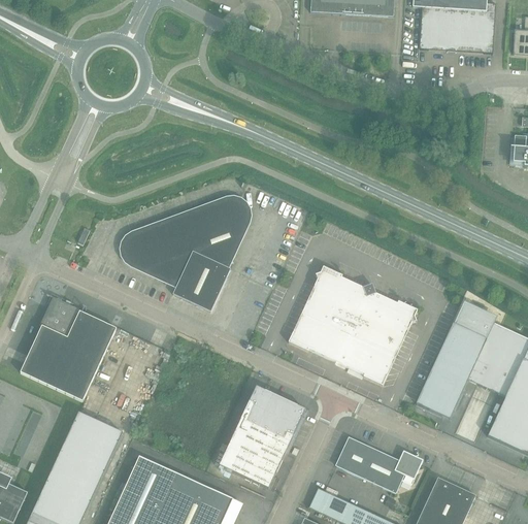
[(393,14),(394,4),(394,0),(310,0),(310,10),(393,14)]
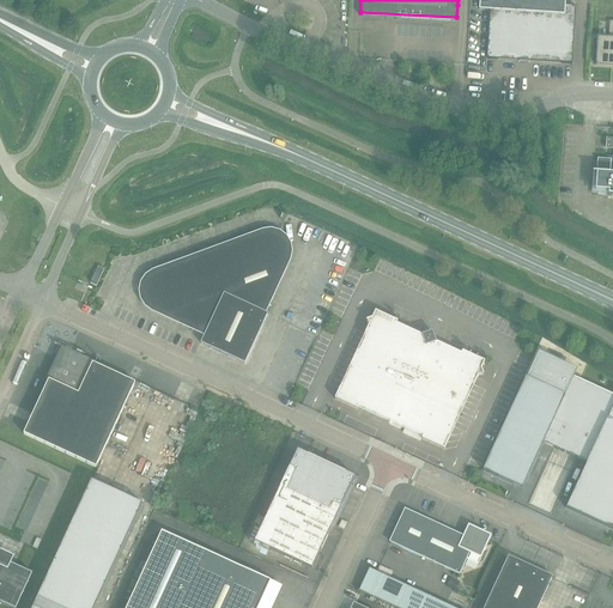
[(479,0),(479,6),(490,6),(487,42),(486,54),(571,59),(572,47),(575,2),(569,1),(565,1),(565,0),(479,0)]
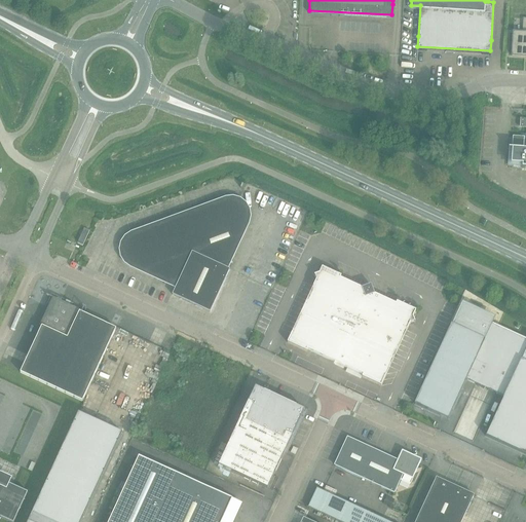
[(514,31),(513,49),(522,50),(521,52),(525,52),(525,15),(524,15),(523,32),(514,31)]
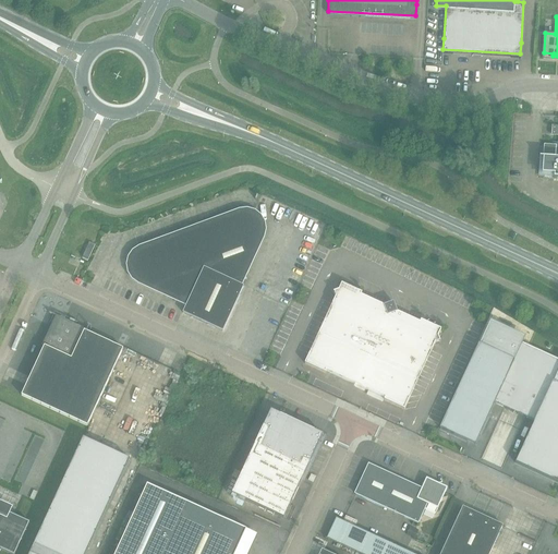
[(557,122),(553,123),(552,130),(557,130),(557,141),(544,141),(543,154),(540,154),(543,155),(542,170),(554,171),(553,175),(557,175),(557,122)]
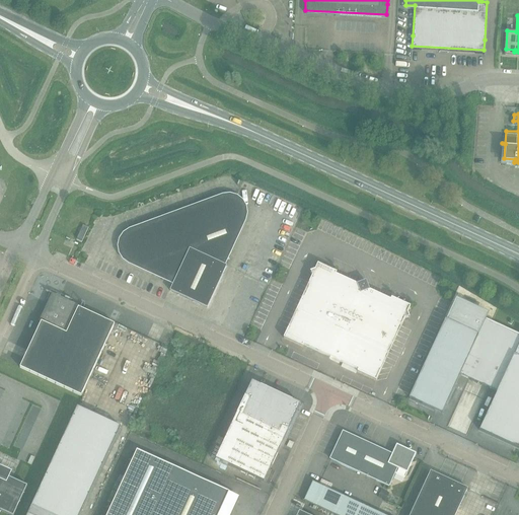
[(226,263),(222,261),(242,216),(243,210),(242,205),(239,200),(235,196),(229,195),(223,195),(130,229),(126,232),(122,237),(121,243),(122,248),(125,253),(130,258),(159,271),(158,273),(163,276),(164,273),(174,278),(169,287),(207,304),(226,263)]
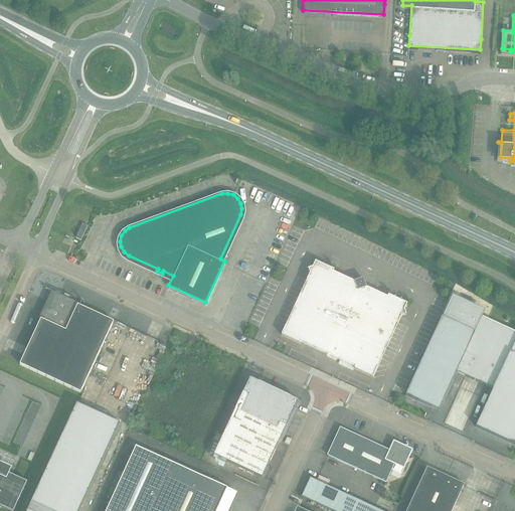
[(75,234),(80,237),(88,222),(82,220),(75,234)]
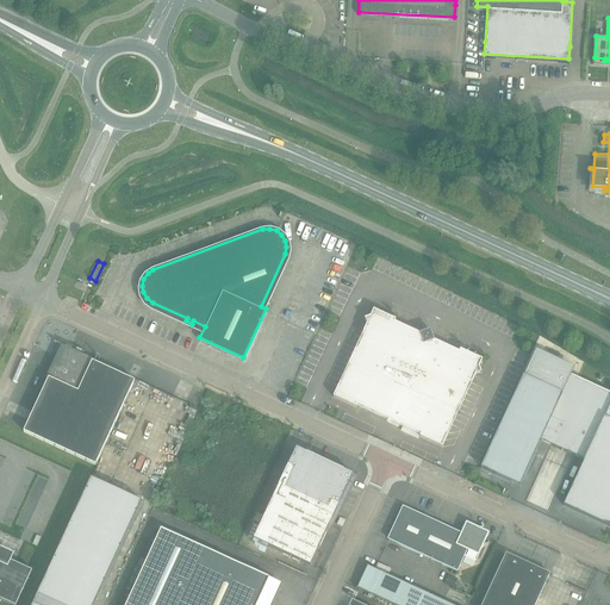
[(430,326),(424,328),(418,330),(394,318),(396,316),(373,306),(369,313),(363,315),(365,316),(366,320),(332,393),(355,403),(356,401),(421,431),(419,432),(442,443),(475,370),(480,369),(481,369),(479,363),(481,356),(460,345),(459,348),(434,337),(431,331),(430,326)]
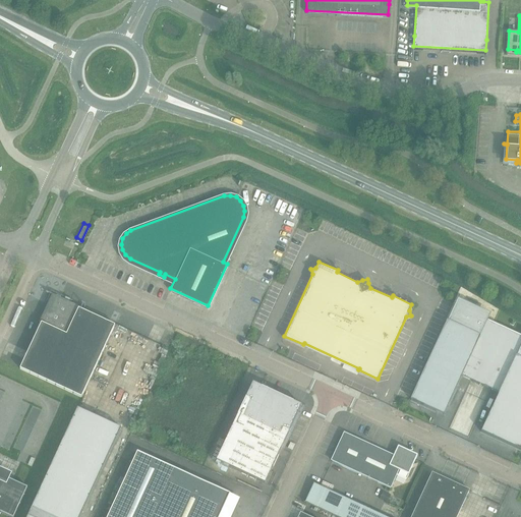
[(19,365),(29,370),(81,394),(115,323),(82,307),(84,302),(81,300),(79,304),(60,295),(61,293),(51,288),(46,299),(48,300),(40,319),(41,320),(19,365)]
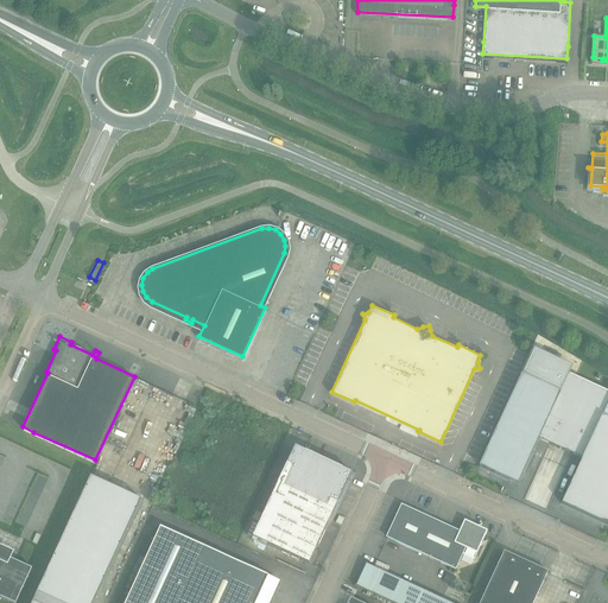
[(521,370),(479,462),(508,476),(513,464),(523,469),(539,433),(582,454),(581,456),(581,457),(562,500),(607,521),(607,391),(569,374),(570,370),(571,372),(572,370),(569,369),(567,368),(569,363),(565,362),(565,361),(539,349),(539,350),(536,348),(527,366),(524,372),(521,370)]
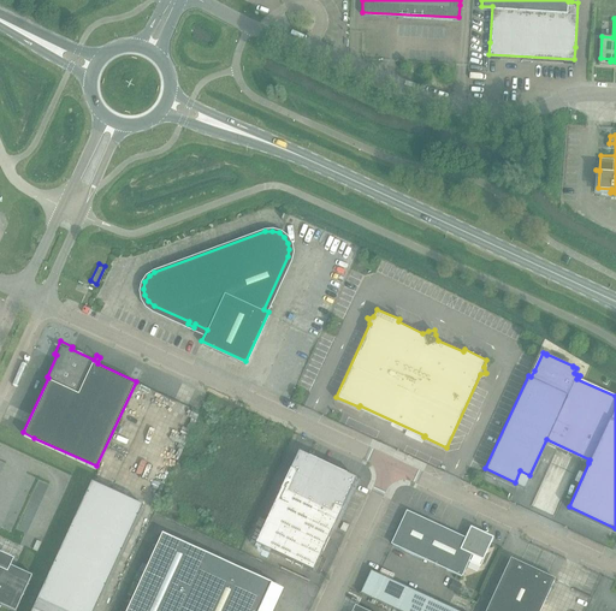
[(188,442),(195,428),(190,425),(182,439),(188,442)]
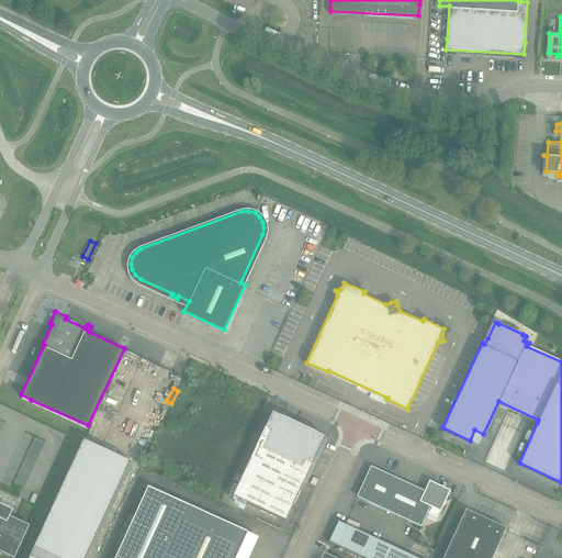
[(272,410),(233,494),(287,520),(325,435),(272,410)]
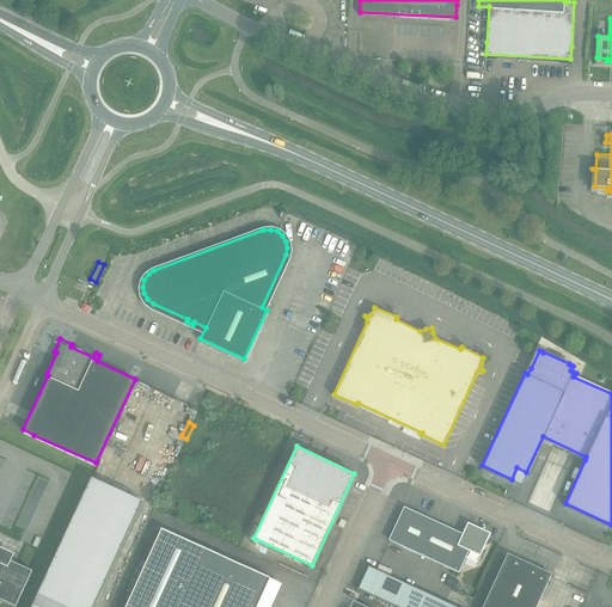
[(92,606),(142,500),(91,477),(30,606),(92,606)]
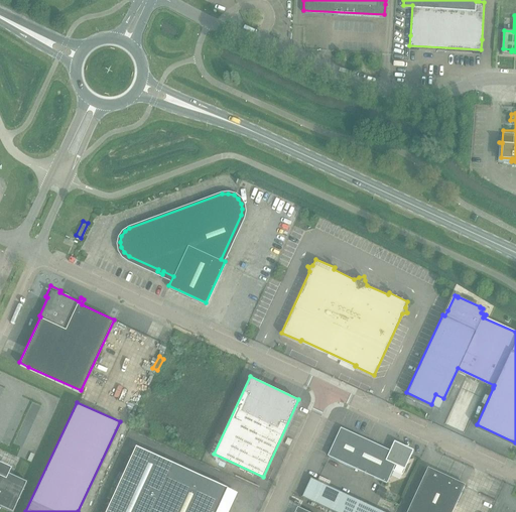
[(128,406),(123,404),(121,409),(131,413),(134,403),(129,402),(128,406)]
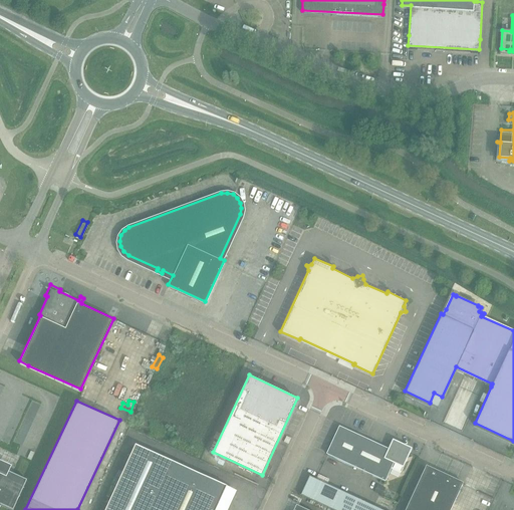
[(401,470),(408,455),(412,446),(393,437),(388,446),(340,424),(327,452),(386,479),(392,465),(401,470)]
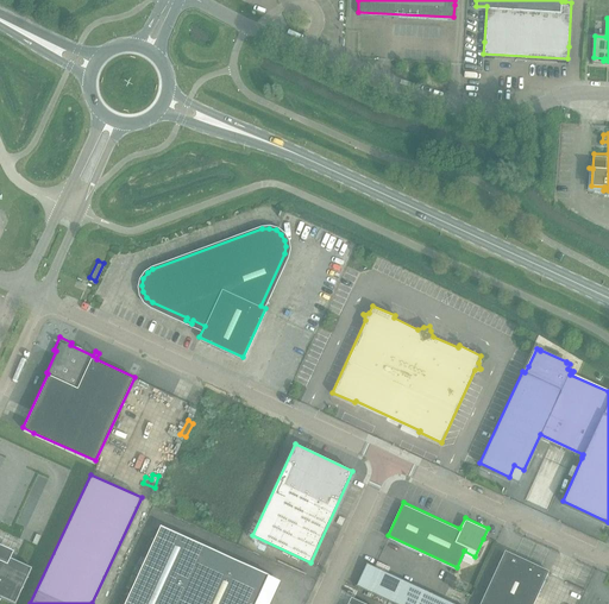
[(124,603),(256,603),(255,603),(268,573),(161,524),(124,603)]
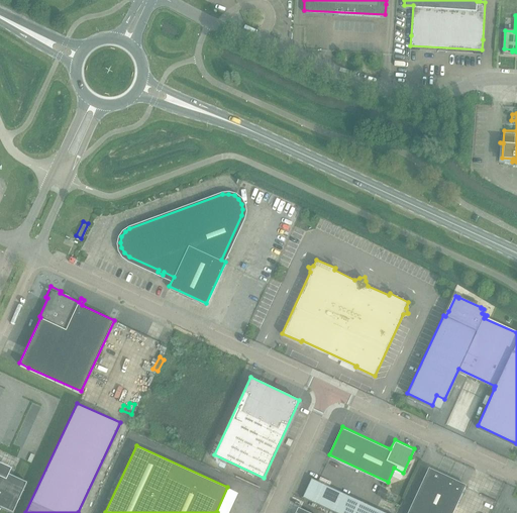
[(0,512),(0,506),(0,505),(13,511),(27,481),(7,472),(9,468),(0,464),(0,512)]
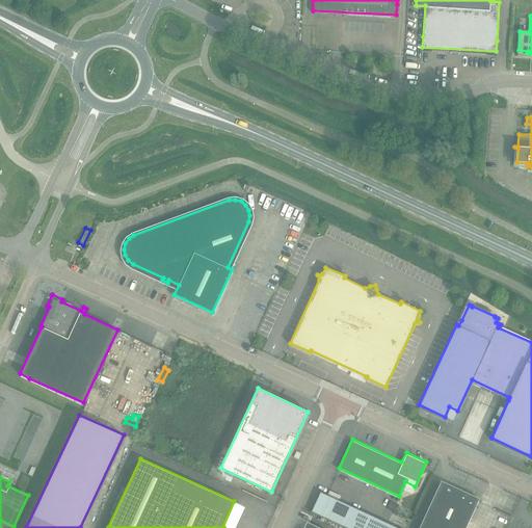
[(441,479),(436,489),(418,527),(464,527),(479,497),(441,479)]
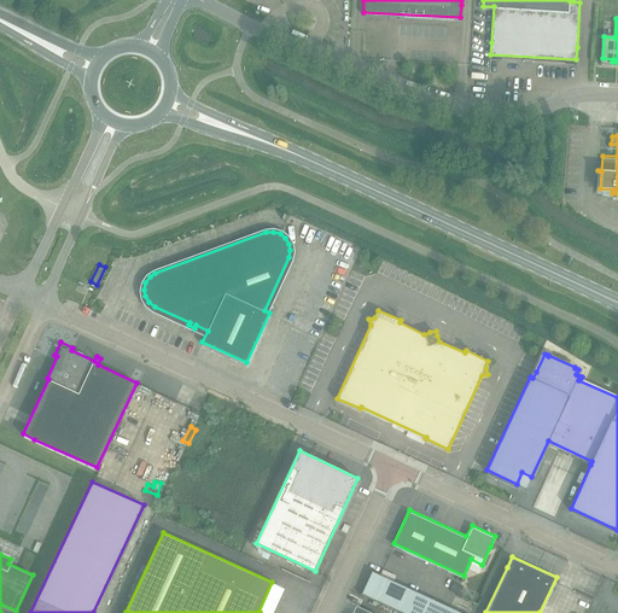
[(465,612),(438,601),(372,570),(363,588),(361,593),(406,612),(465,612)]
